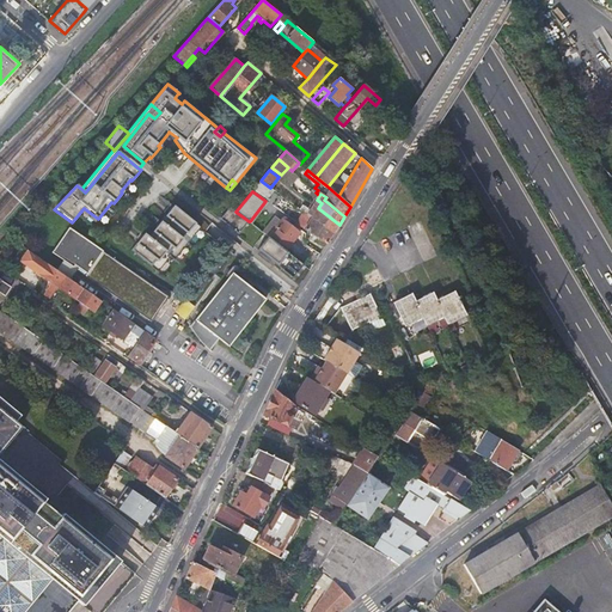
[(300,209),(304,213),(312,218),(312,216),(334,233),(340,225),(318,208),(314,213),(303,204),(300,209)]
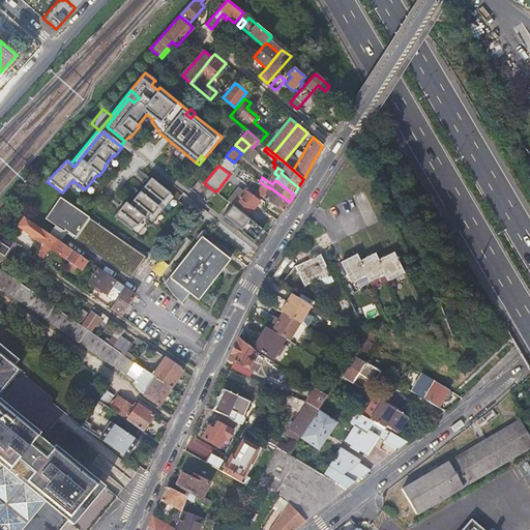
[(124,202),(113,216),(136,236),(147,223),(150,226),(174,197),(150,178),(128,205),(124,202)]
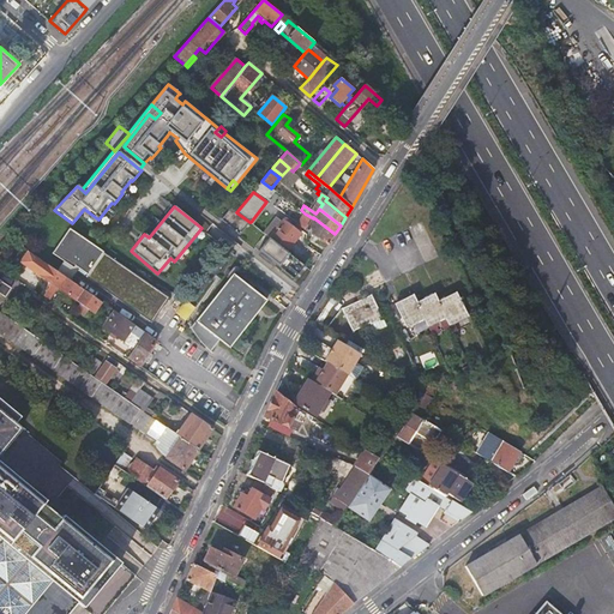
[(240,235),(250,222),(236,212),(230,208),(221,220),(240,235)]
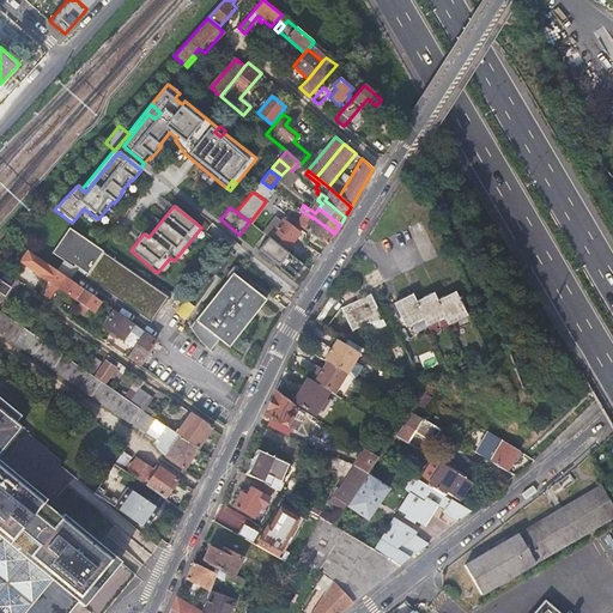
[(328,244),(334,234),(313,217),(313,218),(304,213),(297,224),(328,244)]
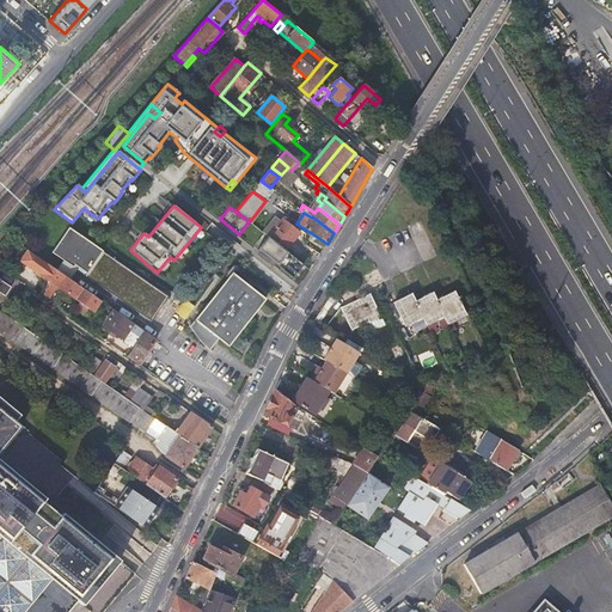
[(265,230),(263,233),(268,237),(286,250),(300,233),(282,219),(276,226),(274,225),(271,227),(274,230),(270,234),(265,230)]
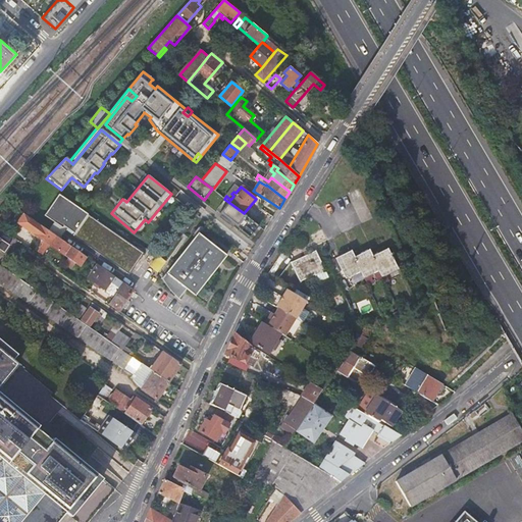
[(145,253),(58,195),(44,215),(54,222),(47,230),(56,237),(59,239),(65,230),(128,274),(145,253)]
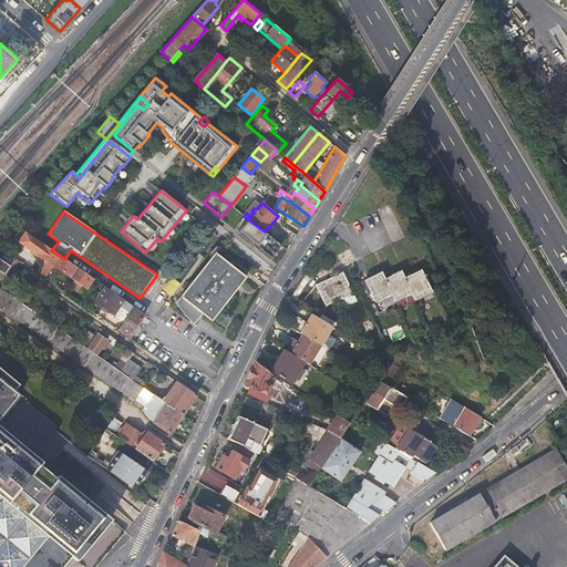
[(271,257),(281,245),(265,232),(248,219),(239,230),(271,257)]
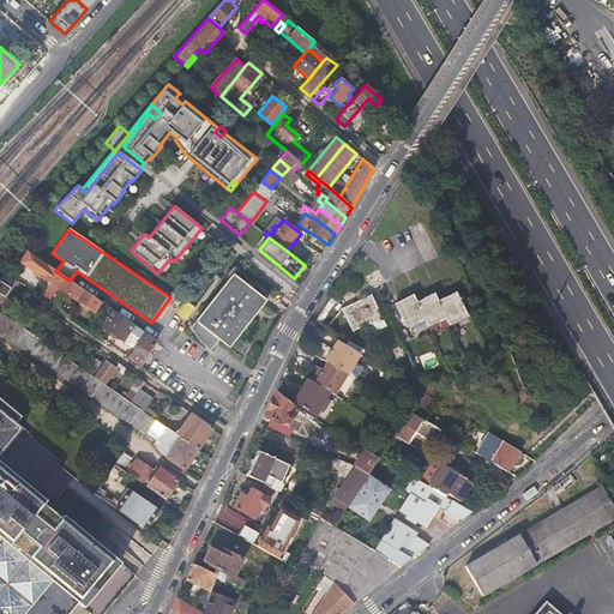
[(55,271),(29,252),(22,263),(53,284),(44,296),(49,300),(59,288),(66,278),(55,271)]
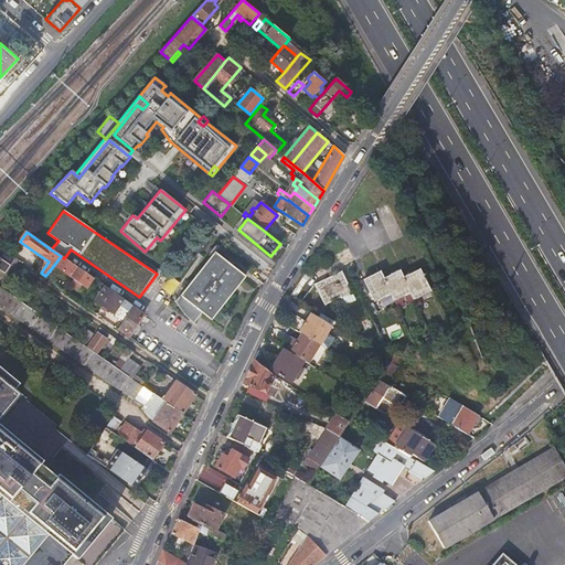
[(203,232),(171,272),(179,277),(211,238),(203,232)]
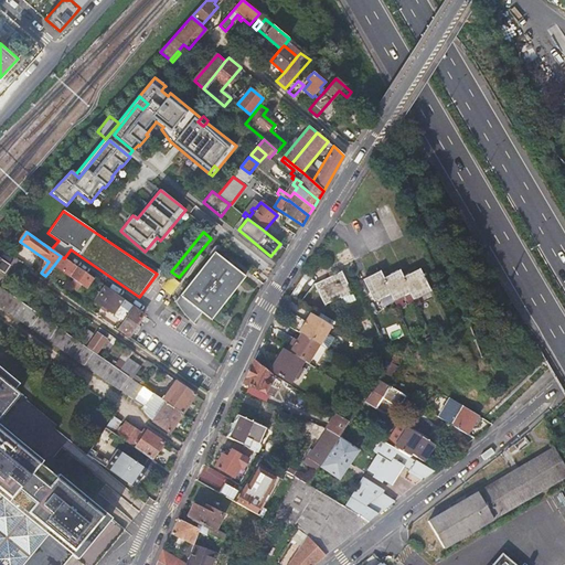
[(246,277),(215,253),(177,301),(180,308),(185,315),(195,322),(204,312),(212,320),(246,277)]
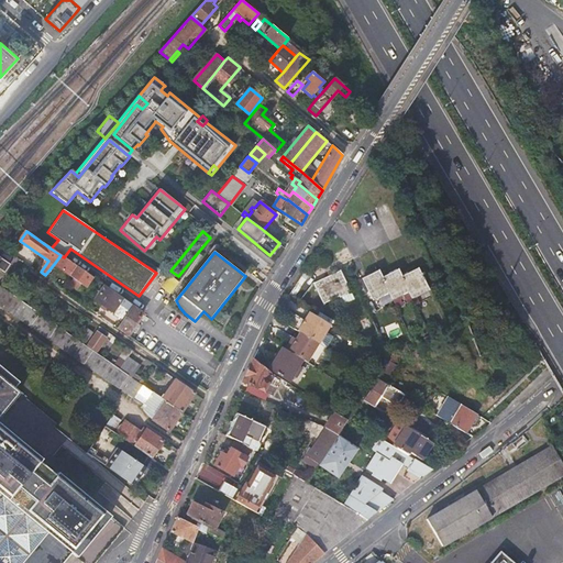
[(64,257),(61,255),(54,264),(69,275),(76,266),(64,257)]
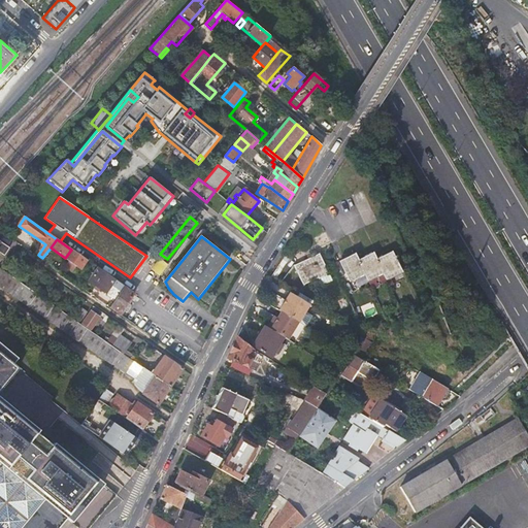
[(0,254),(3,256),(9,248),(0,241),(0,254)]
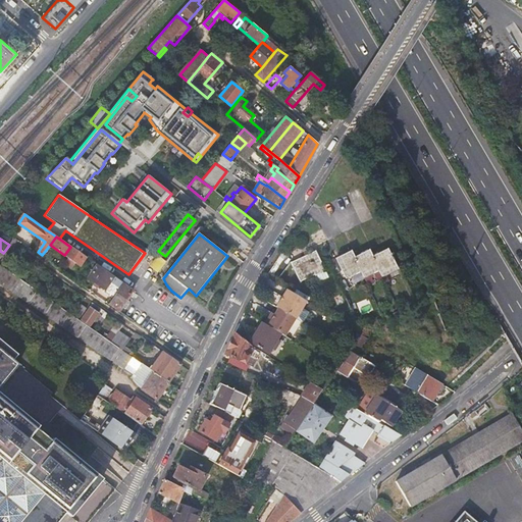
[(86,257),(70,247),(64,255),(81,266),(86,257)]
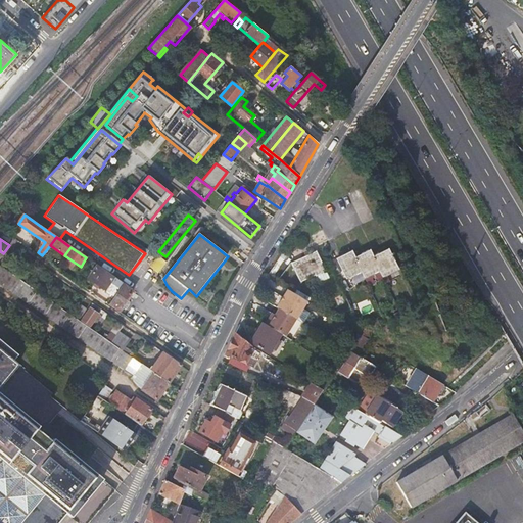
[(345,258),(339,262),(347,279),(363,271),(366,278),(380,271),(383,277),(397,271),(398,271),(399,271),(394,260),(395,260),(393,256),(389,248),(387,249),(388,250),(381,253),(383,257),(377,260),(375,256),(374,257),(370,249),(369,250),(370,250),(362,254),(362,255),(364,254),(365,256),(359,259),(357,256),(355,257),(352,250),(351,251),(351,252),(344,255),(345,258)]
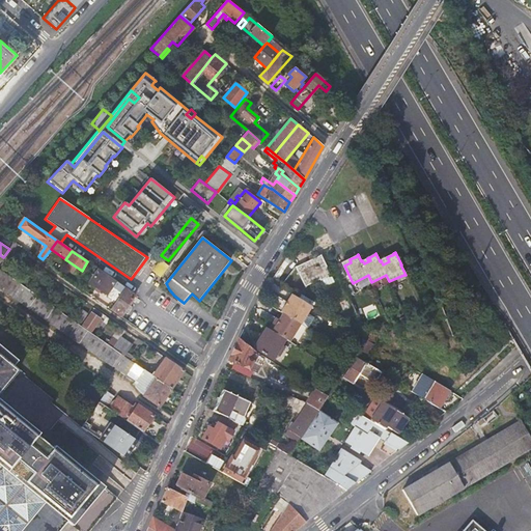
[(298,266),(296,267),(306,287),(308,287),(307,286),(320,279),(322,280),(332,275),(322,254),(320,255),(323,258),(310,264),(308,261),(298,267),(298,266)]
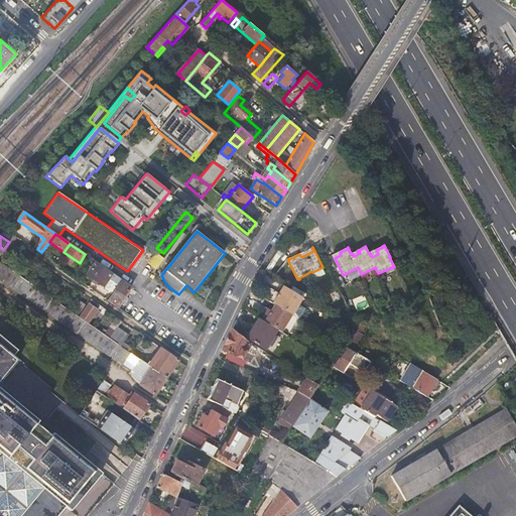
[(71,311),(0,262),(0,279),(109,356),(111,354),(124,363),(130,353),(129,353),(120,347),(120,346),(109,339),(77,315),(71,311)]
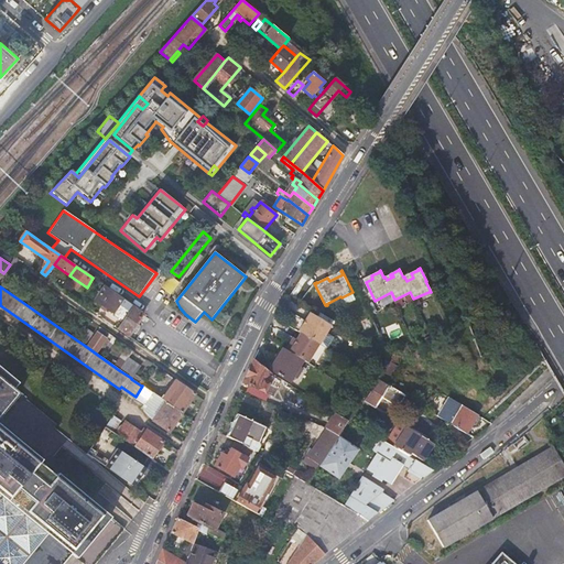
[(123,300),(106,286),(96,300),(114,313),(112,314),(120,320),(128,308),(120,304),(123,300)]
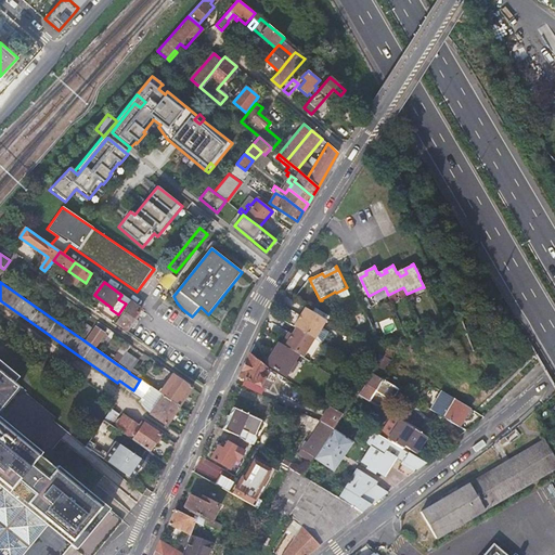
[(141,308),(131,301),(116,323),(126,331),(141,308)]
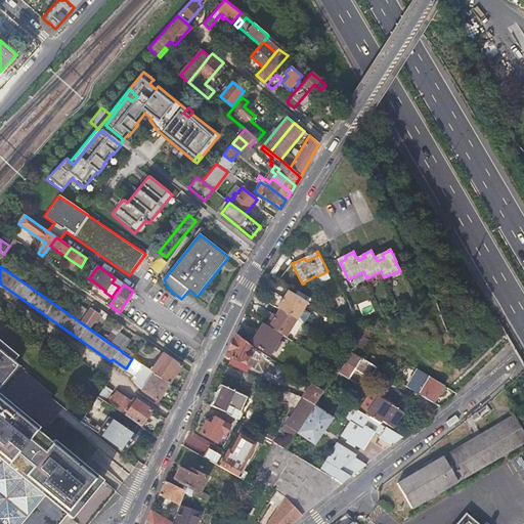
[(301,299),(288,291),(277,308),(279,309),(297,319),(307,304),(313,308),(314,306),(313,306),(309,303),(308,303),(301,299)]
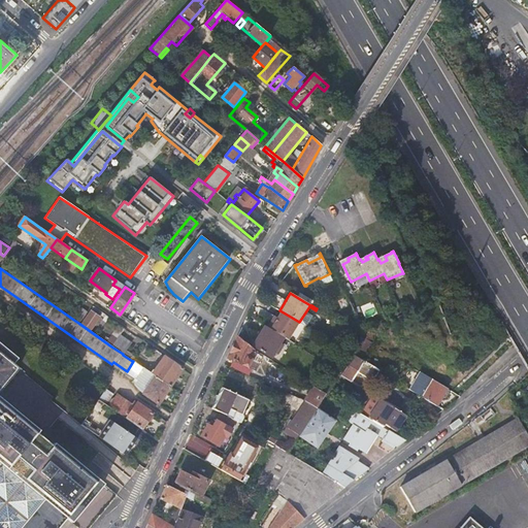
[(87,311),(80,307),(72,319),(78,323),(87,311)]
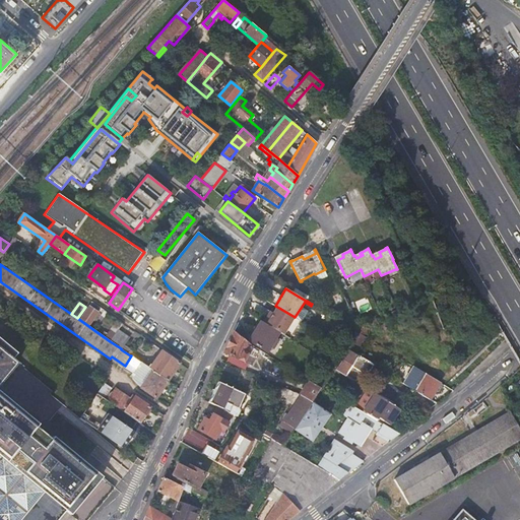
[(283,334),(295,317),(277,307),(271,318),(268,316),(264,323),(279,332),(283,334)]
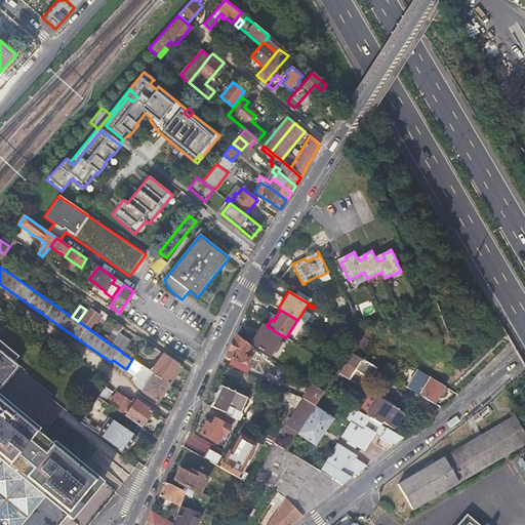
[(279,341),(282,335),(267,326),(265,325),(252,345),(270,356),(274,351),(277,353),(283,344),(279,341)]
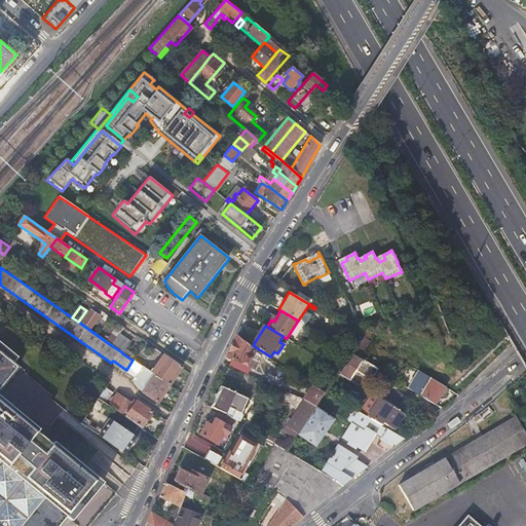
[(119,334),(111,345),(122,352),(129,342),(119,334)]
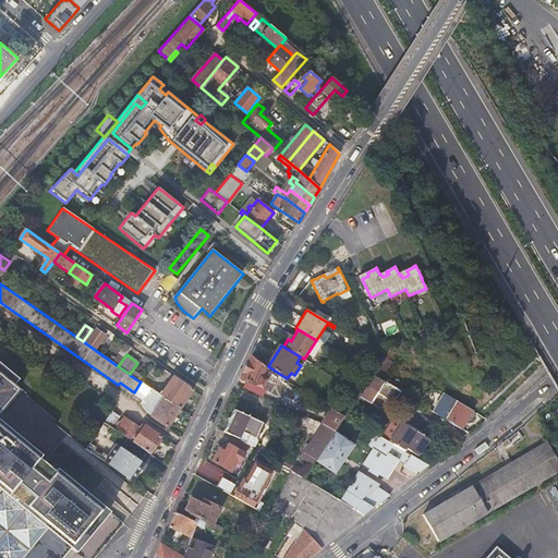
[(267,368),(253,356),(241,379),(263,389),(270,374),(265,371),(267,368)]
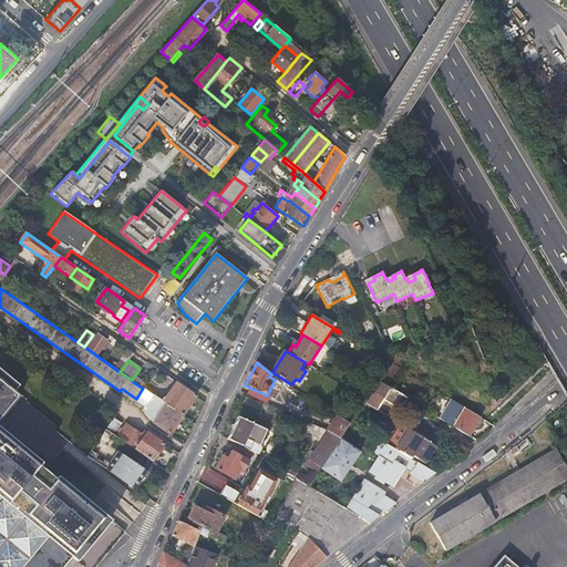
[(144,366),(132,381),(142,388),(153,371),(144,366)]
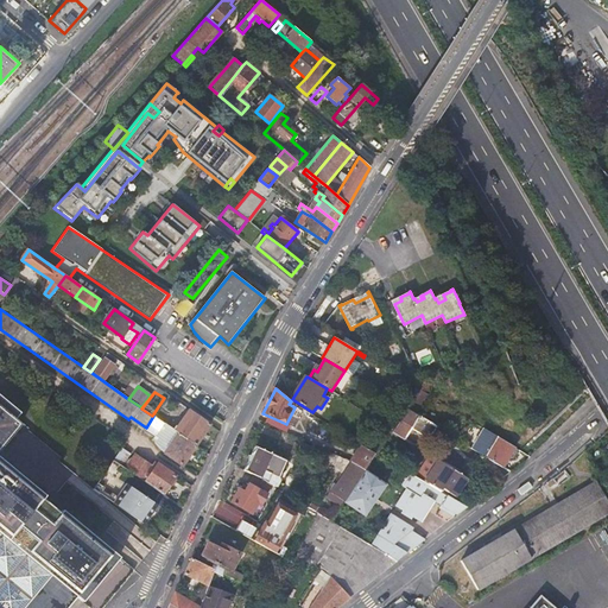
[(101,607),(134,570),(97,539),(113,520),(65,481),(48,502),(42,499),(44,495),(0,457),(0,448),(20,424),(14,418),(20,412),(0,396),(0,607),(101,607)]
